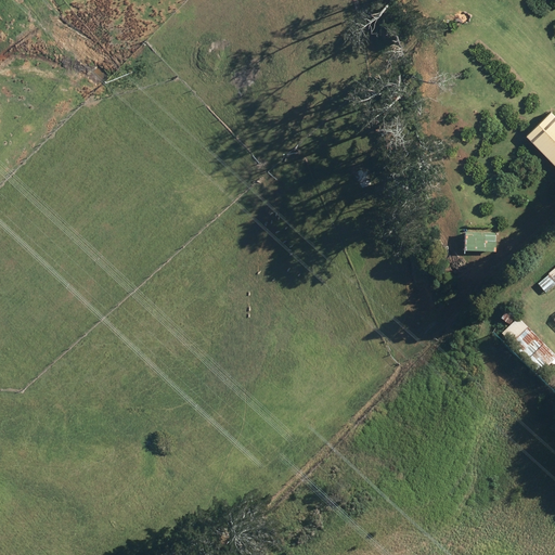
[(554,112),(553,110),(527,134),(554,163),(554,112)]
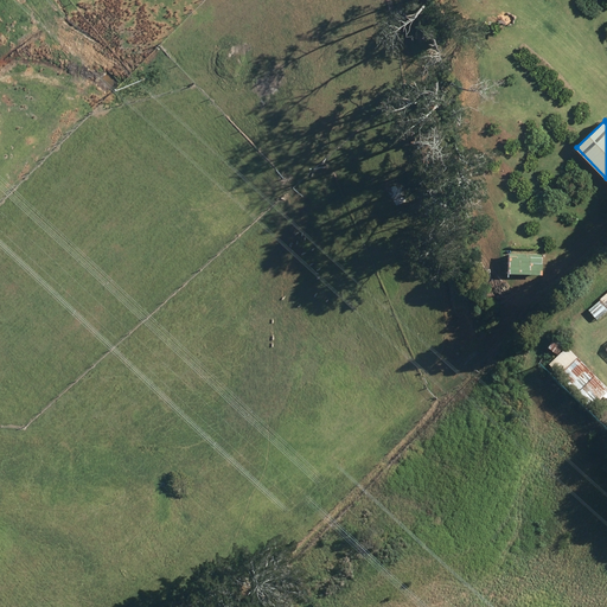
[(522,250),(517,255),(530,269),(536,264),(522,250)]
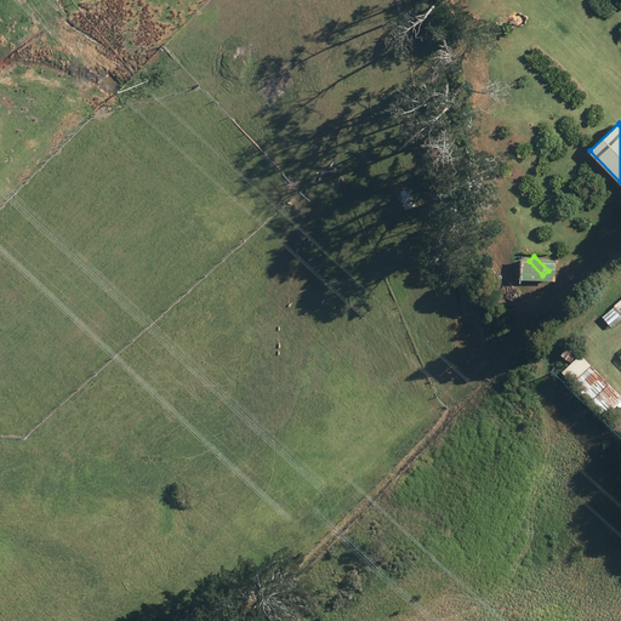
[(620,300),(585,332),(594,343),(620,319),(620,300)]
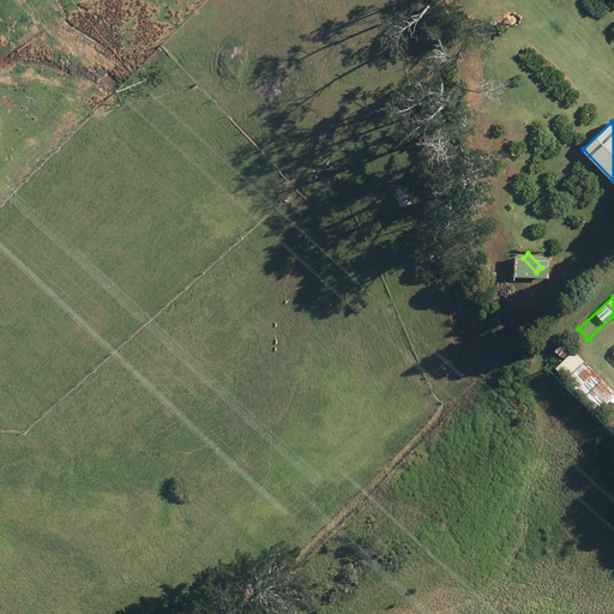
[(561,343),(554,353),(565,360),(571,350),(561,343)]
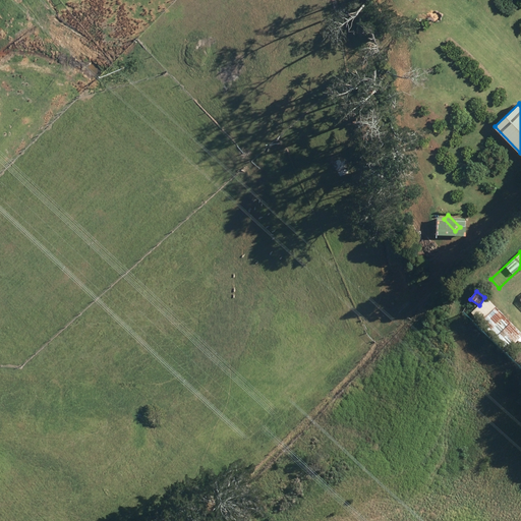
[(520,339),(520,333),(487,298),(473,311),(511,349),(520,339)]
